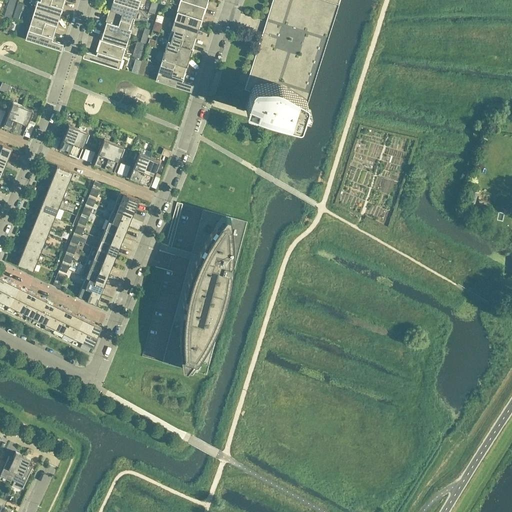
[(59,17),(64,2),(57,0),(36,0),(34,9),(59,17)]
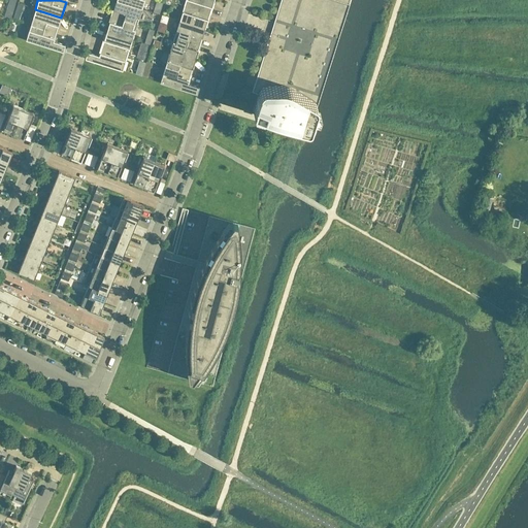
[(141,9),(143,0),(116,0),(116,1),(141,9)]
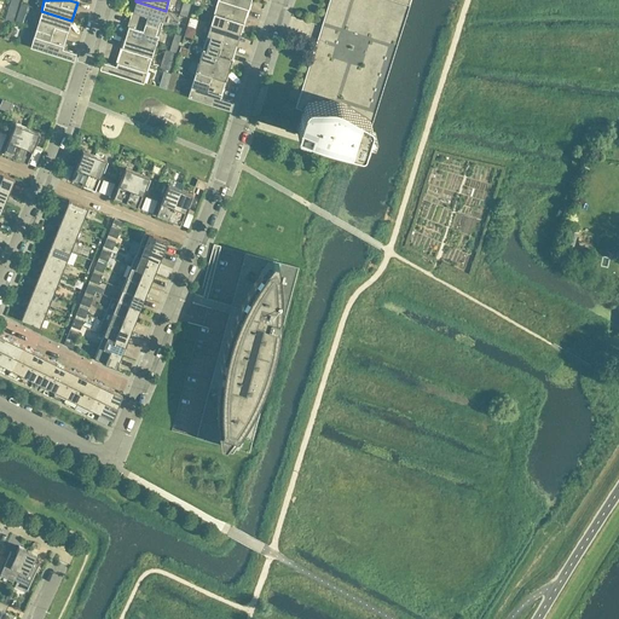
[(246,16),(250,0),(218,0),(215,6),(246,16)]
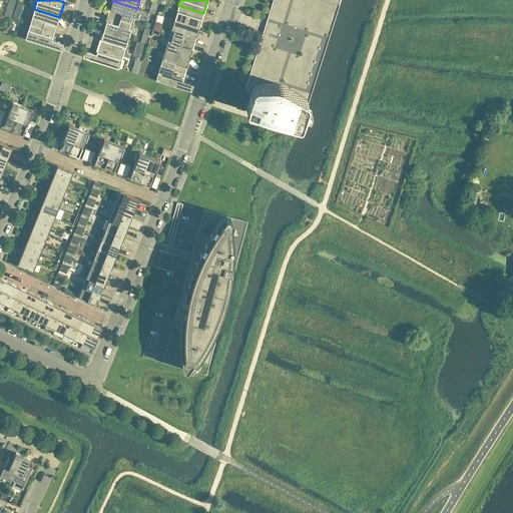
[(308,105),(340,4),(340,0),(273,0),(244,90),(251,92),(251,89),(252,88),(252,87),(253,86),(254,85),(255,85),(255,84),(257,84),(258,84),(272,83),(273,83),(274,83),(275,83),(276,83),(277,83),(278,83),(280,84),(282,84),(283,85),(306,99),(306,100),(307,101),(307,102),(308,102),(308,103),(308,104),(308,105)]
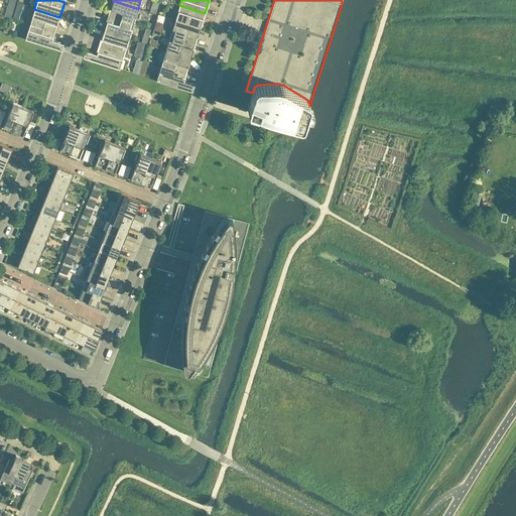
[(133,24),(138,9),(113,1),(109,16),(133,24)]
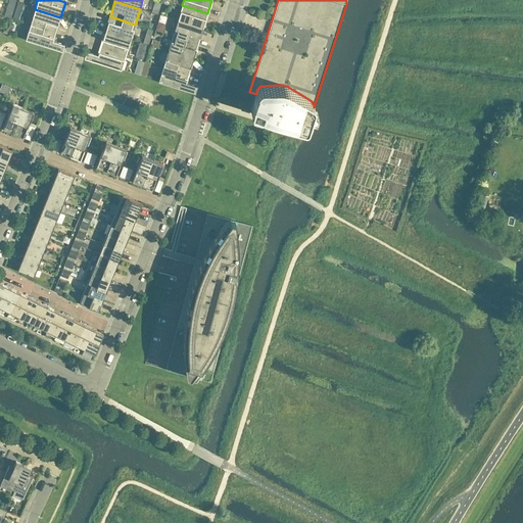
[(202,29),(207,13),(182,5),(178,20),(202,29)]
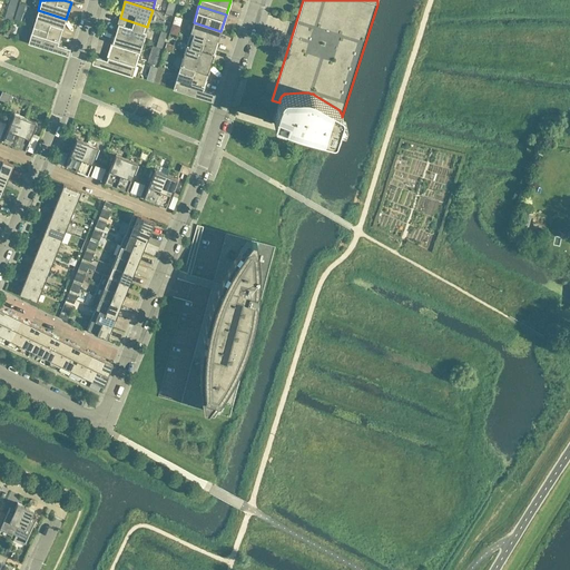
[(60,36),(66,19),(38,10),(32,27),(60,36)]
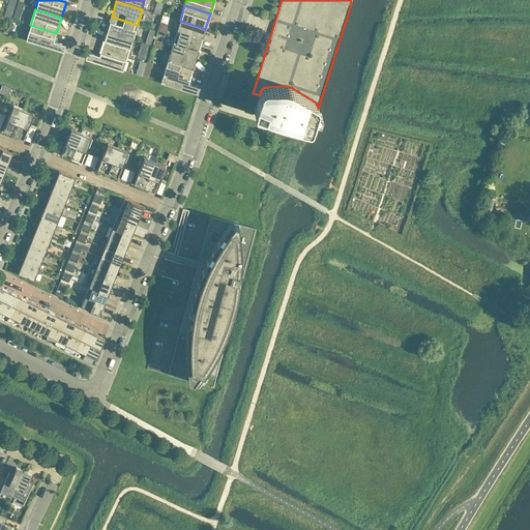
[(133,39),(137,25),(112,17),(107,32),(133,39)]
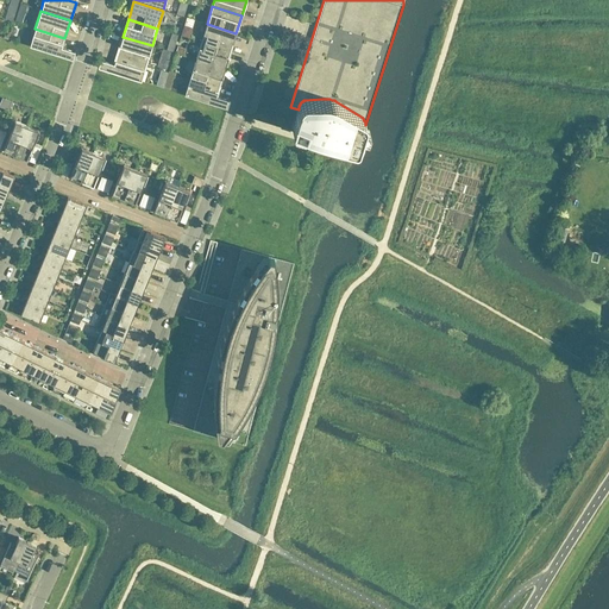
[(231,51),(236,33),(207,24),(201,42),(231,51)]
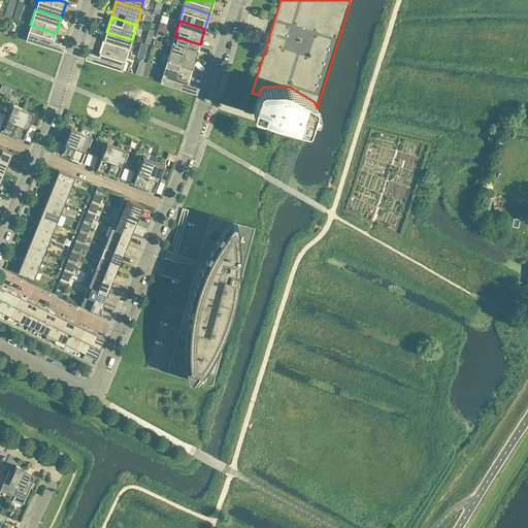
[(159,22),(157,30),(164,32),(166,24),(159,22)]
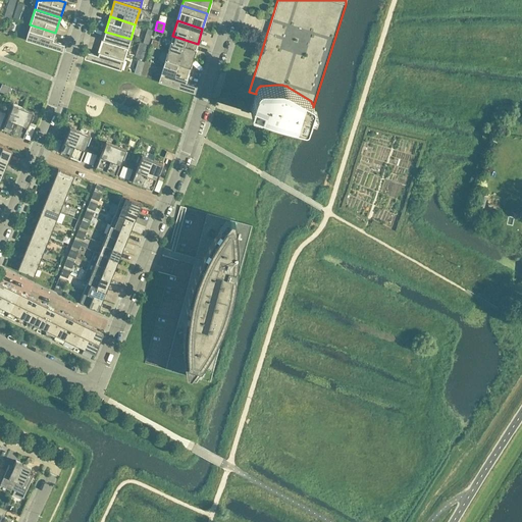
[(52,41),(55,33),(30,24),(25,40),(62,51),(64,45),(52,41)]
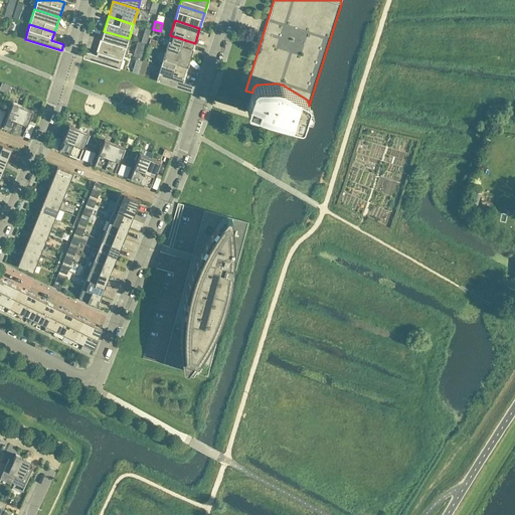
[(124,53),(129,38),(104,31),(99,46),(124,53)]
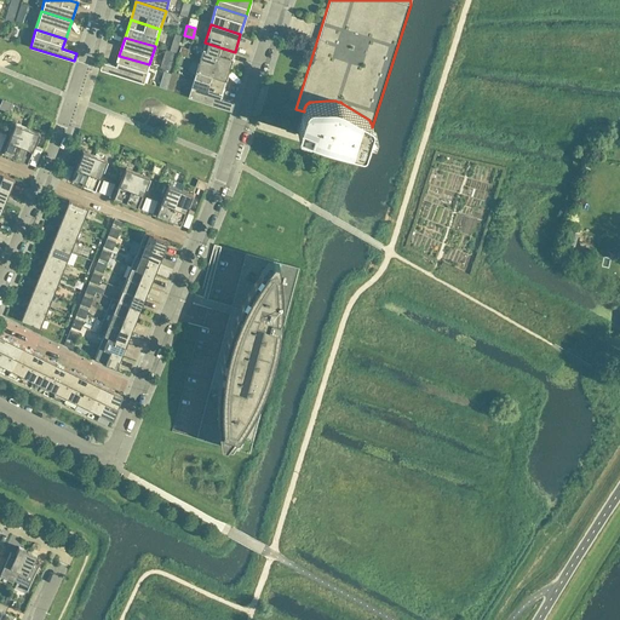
[(229,70),(235,52),(205,42),(199,61),(229,70)]
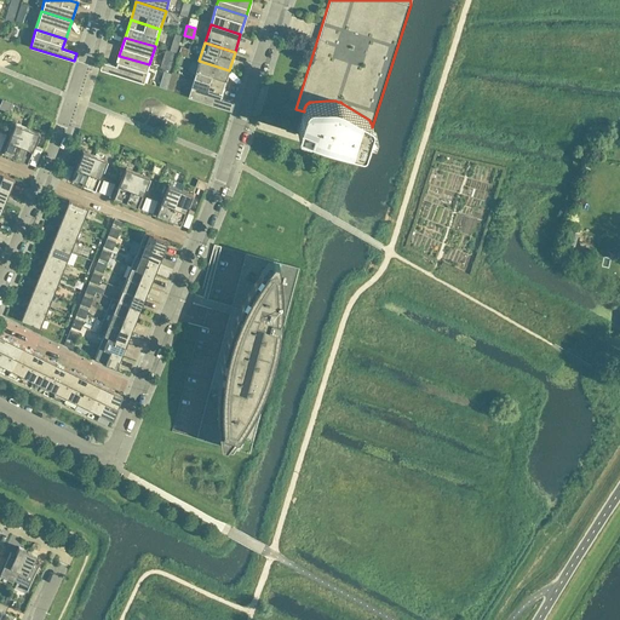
[(143,84),(149,64),(119,56),(116,65),(102,61),(99,69),(143,84)]
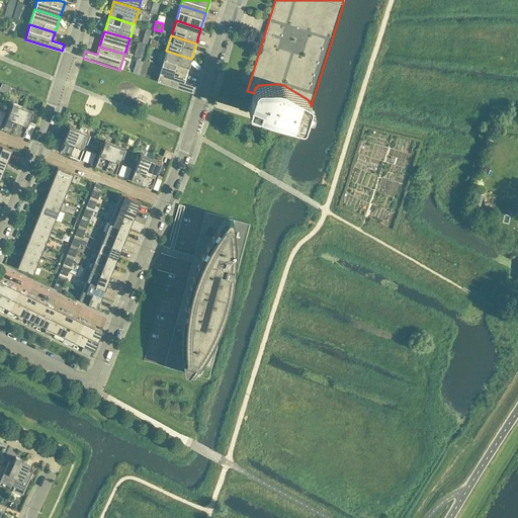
[(186,74),(191,59),(166,51),(162,66),(186,74)]
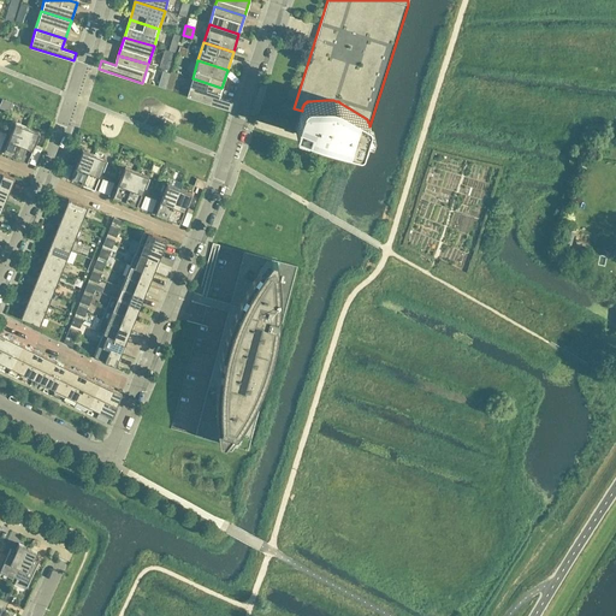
[(165,89),(172,92),(178,73),(171,72),(165,89)]
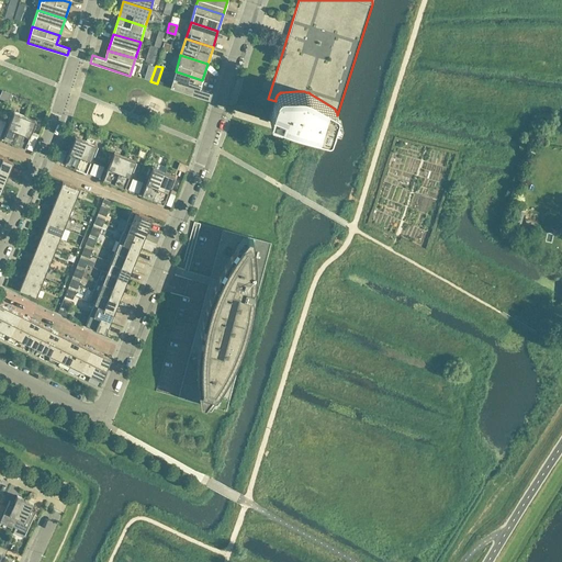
[(200,89),(202,80),(176,71),(170,88),(210,101),(212,93),(200,89)]
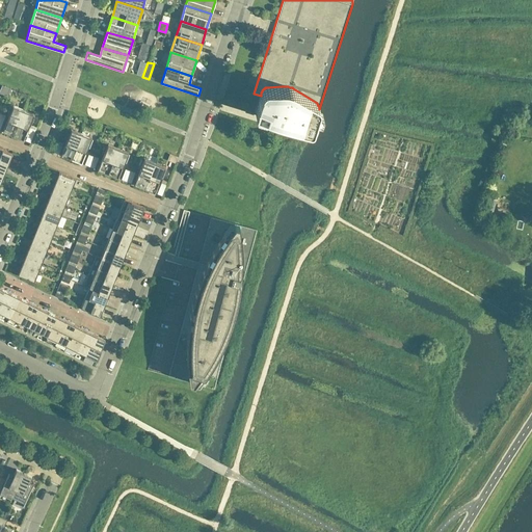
[(317,104),(317,103),(293,88),(292,87),(290,87),(288,86),(287,86),(286,86),(285,86),(284,86),(283,86),(282,86),(267,87),(266,87),(265,87),(265,88),(264,88),(263,89),(262,90),(262,91),(261,92),(261,96),(255,113),(278,121),(278,118),(289,122),(288,124),(292,125),(310,130),(311,130),(312,130),(312,129),(313,128),(319,109),(319,108),(319,107),(319,106),(318,106),(318,105),(317,104)]
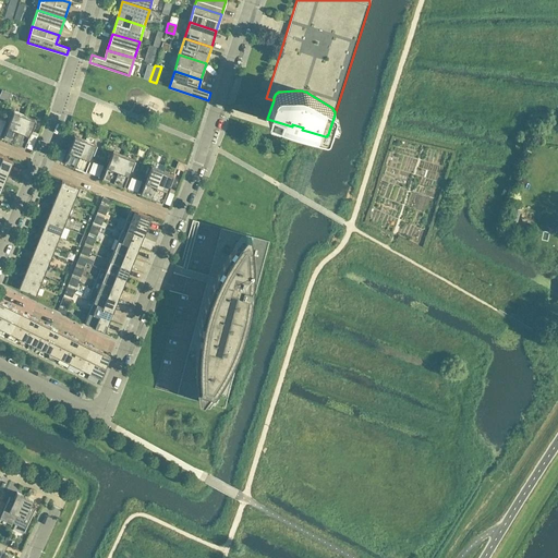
[(13,143),(24,116),(13,111),(13,112),(11,112),(7,121),(9,122),(2,138),(13,143)]
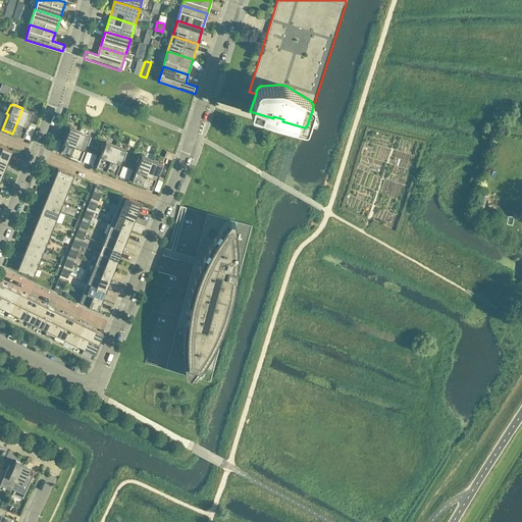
[(31,123),(34,114),(32,113),(33,112),(22,108),(12,134),(22,138),(29,122),(31,123)]
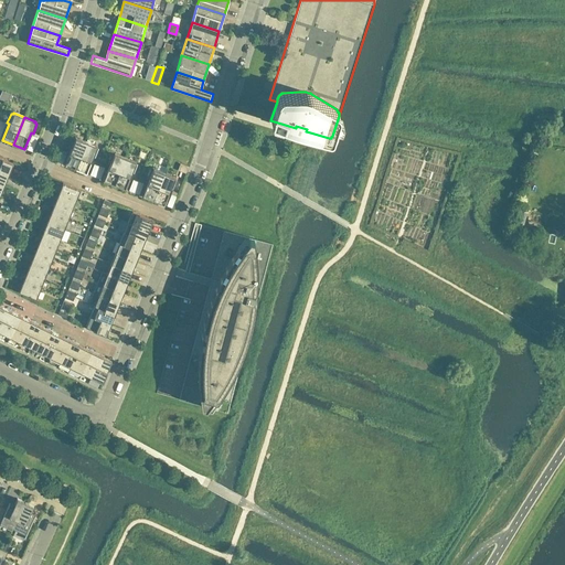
[(75,169),(86,141),(75,137),(75,139),(73,138),(68,148),(71,149),(64,164),(75,169)]
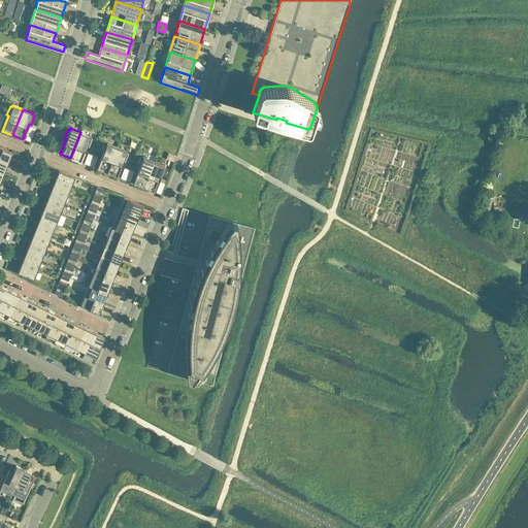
[(89,147),(92,139),(90,138),(91,136),(80,132),(70,158),(80,162),(87,146),(89,147)]
